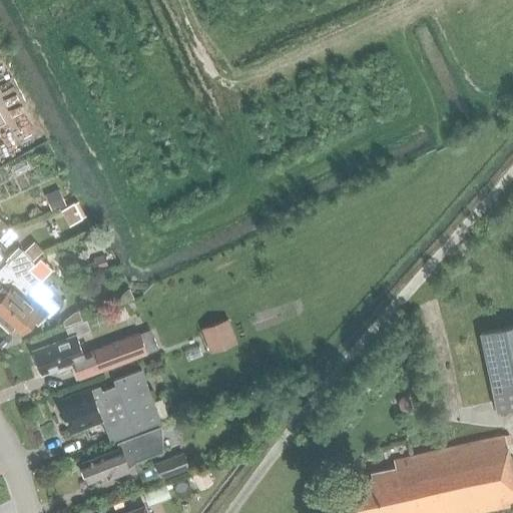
[(58,189),(44,194),(50,210),(64,204),(58,189)]
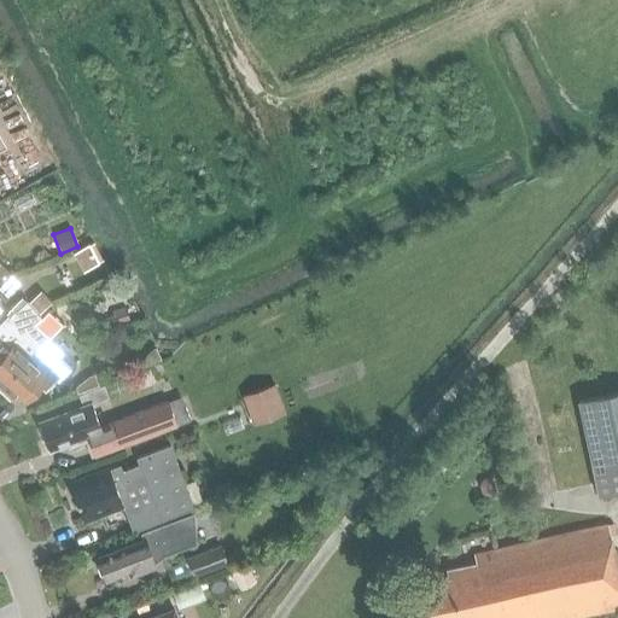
[(0,267),(0,292),(12,279),(0,267)]
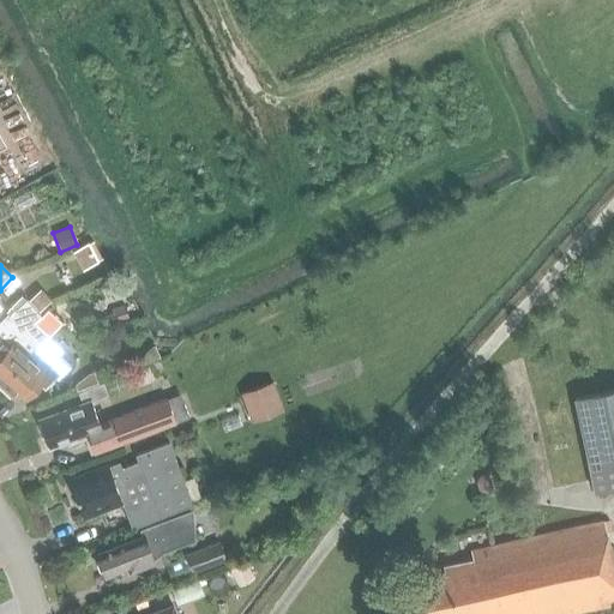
[(0,383),(44,335),(31,323),(37,317),(38,317),(40,315),(24,299),(7,315),(5,314),(0,319),(0,383)]
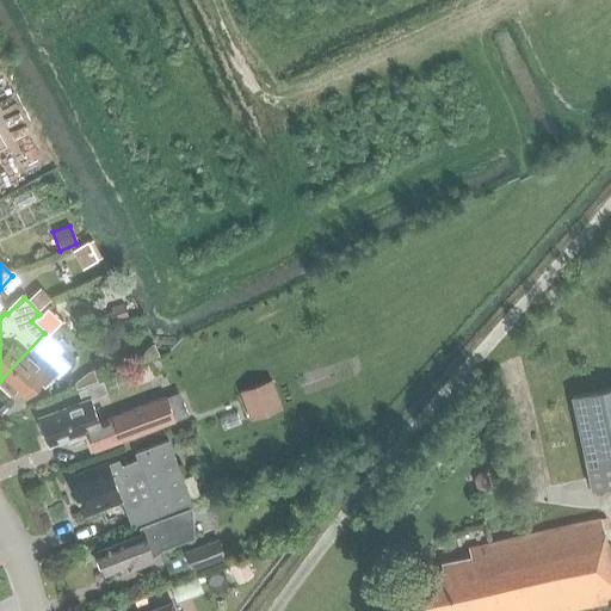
[(94,328),(128,318),(123,303),(90,315),(94,328)]
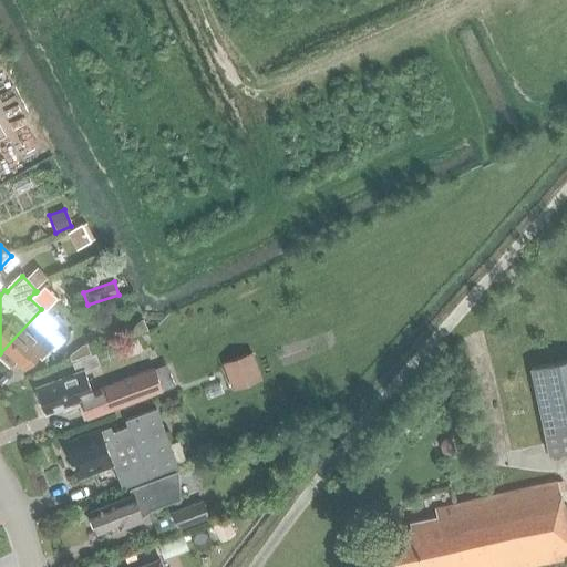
[(41,309),(0,353),(0,356),(11,367),(17,361),(23,368),(39,351),(32,344),(38,339),(29,331),(37,323),(40,327),(50,317),(41,309)]
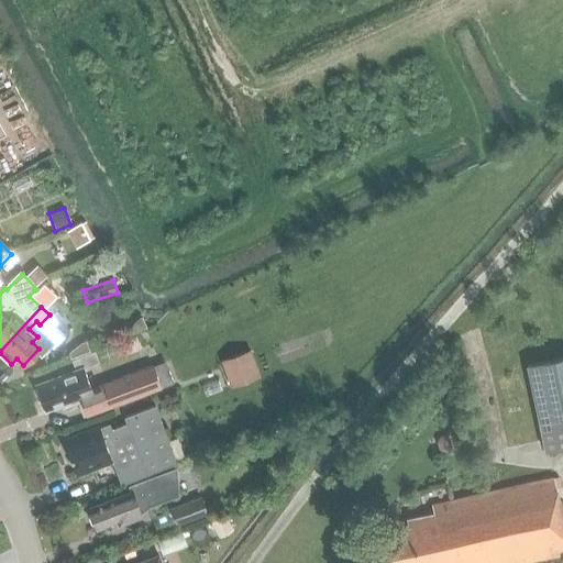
[(84,342),(79,343),(68,353),(69,357),(87,351),(84,342)]
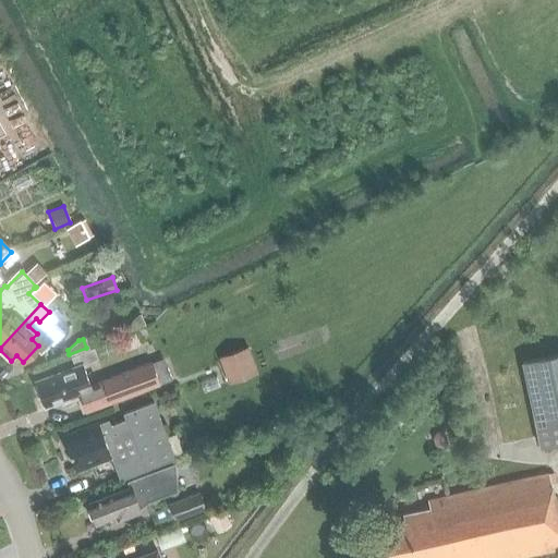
[(246,347),(218,358),(228,384),(256,374),(246,347)]
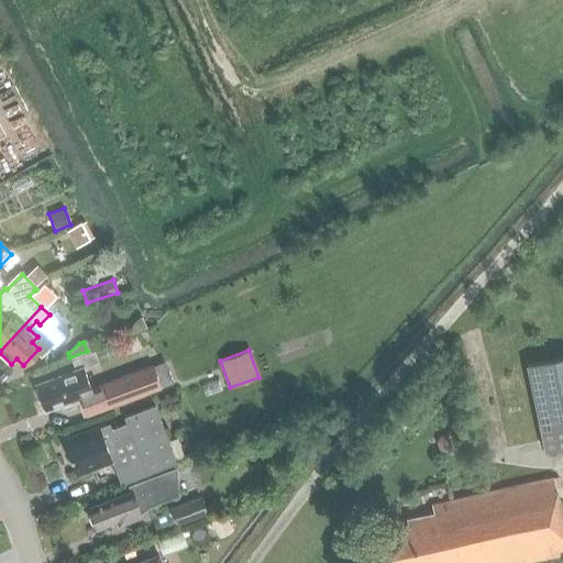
[(94,351),(70,360),(74,371),(83,367),(97,362),(94,351)]
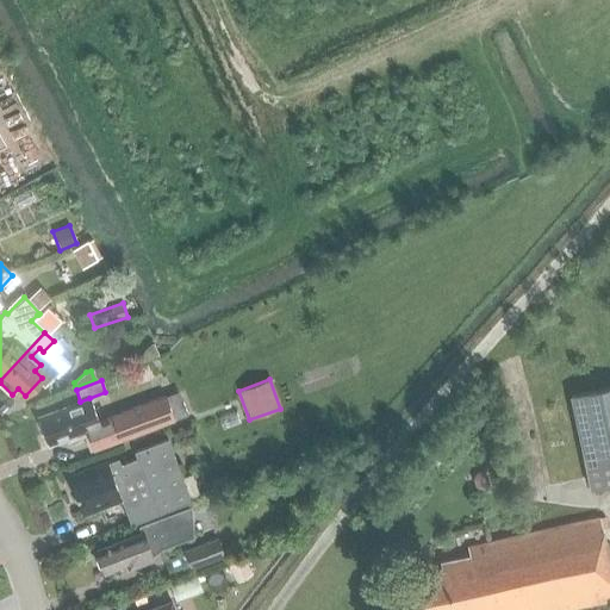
[(609,386),(571,394),(592,492),(609,487),(609,386)]
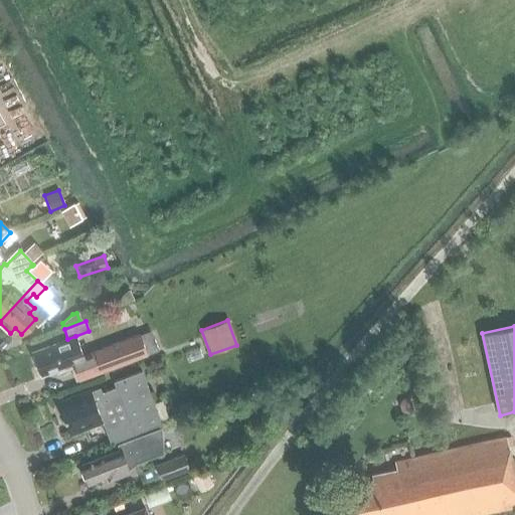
[(140,334),(147,354),(157,350),(150,331),(140,334)]
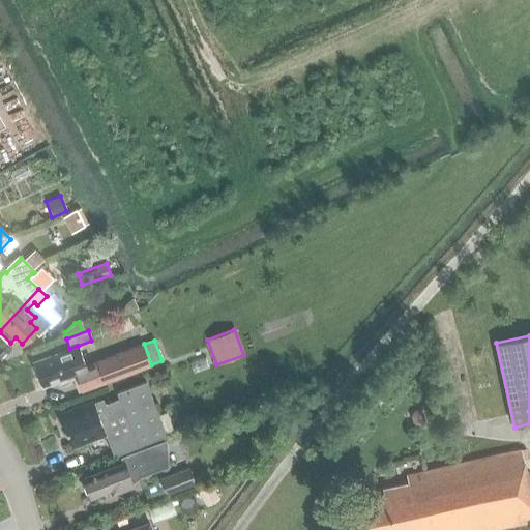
[(81,391),(150,365),(143,344),(111,356),(113,359),(86,370),(78,346),(69,349),(32,362),(41,387),(57,381),(58,384),(76,378),(81,391)]
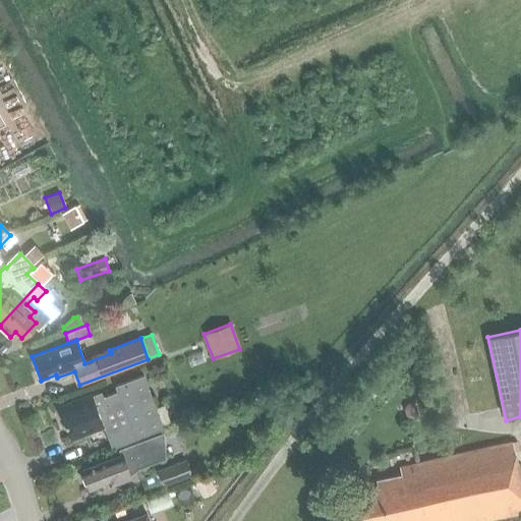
[(135,440),(163,428),(142,375),(114,387),(116,393),(102,398),(100,393),(97,394),(96,394),(58,409),(69,439),(85,431),(88,435),(103,428),(111,449),(135,440)]
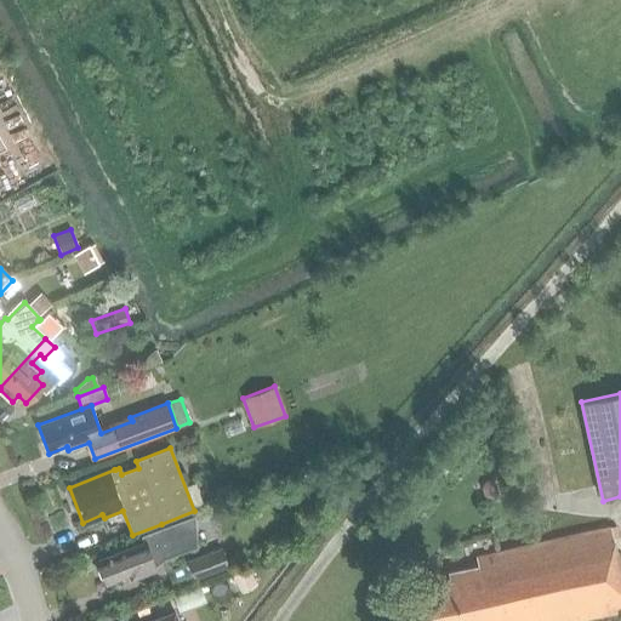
[(493,479),(478,483),(483,500),(496,495),(493,479)]
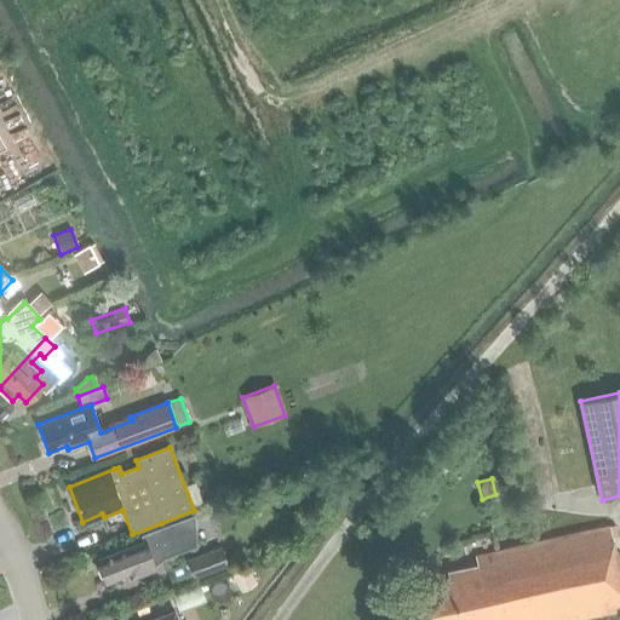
[(155,569),(151,561),(193,546),(191,517),(139,535),(143,543),(96,561),(104,583),(127,574),(128,579),(155,569)]
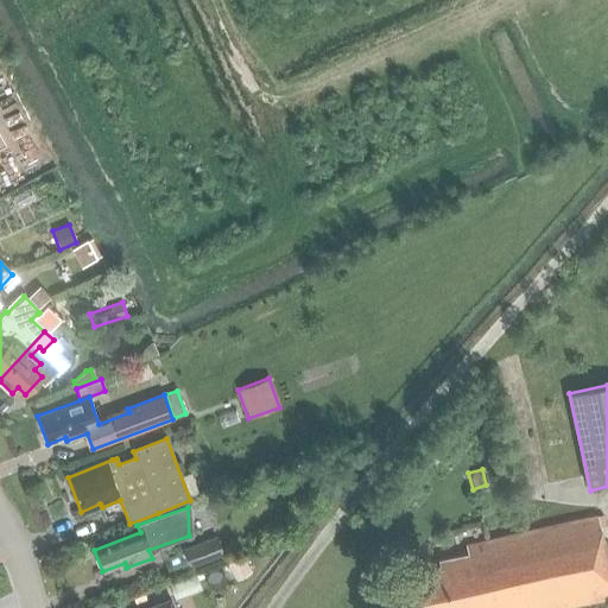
[(564,607),(607,599),(607,569),(596,518),(466,548),(467,555),(437,562),(439,569),(406,576),(413,607),(564,607)]
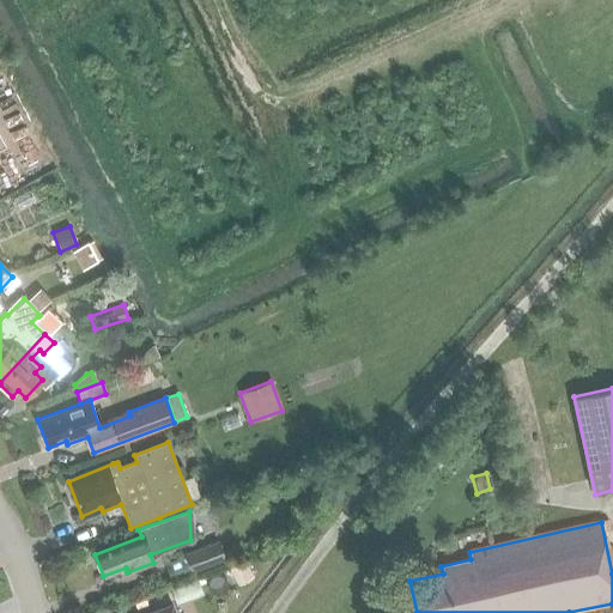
[(225,559),(219,542),(183,554),(189,571),(225,559)]
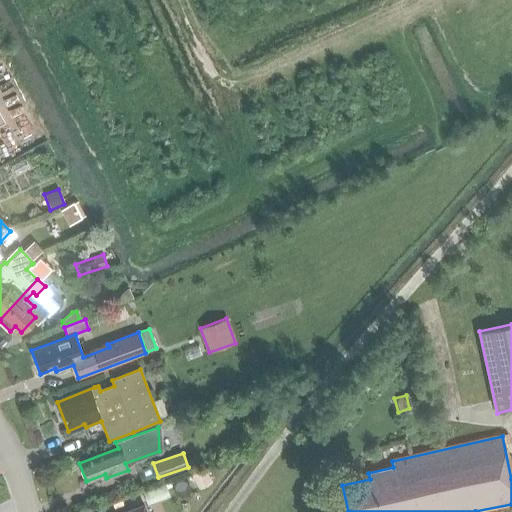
[(203,467),(190,474),(199,489),(211,481),(203,467)]
